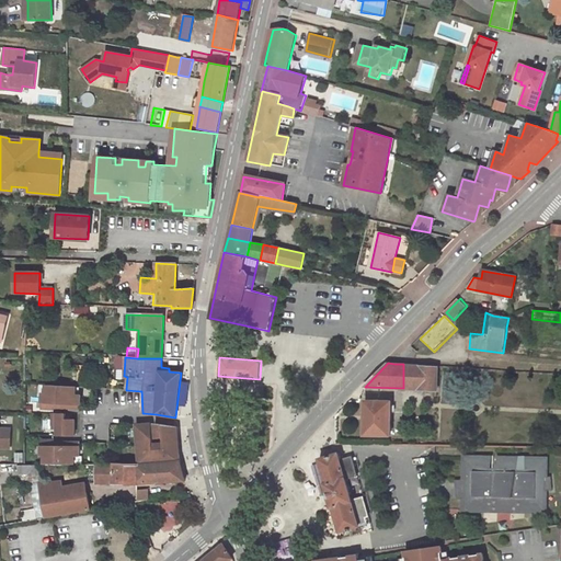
[(419,365),(403,364),(403,388),(418,389),(419,365)]
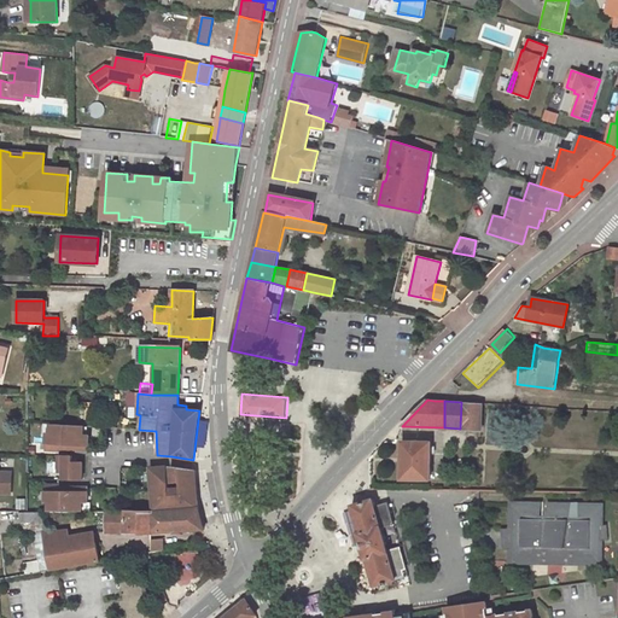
[(481,429),(482,403),(461,402),(460,429),(481,429)]
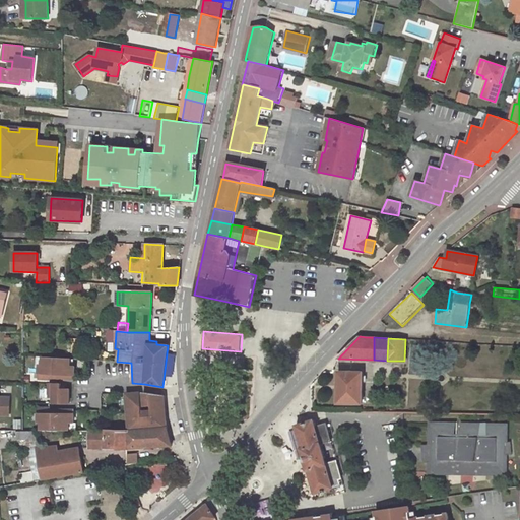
[(69,358),(42,356),(41,365),(38,364),(38,378),(49,379),(49,377),(49,373),(60,374),(60,377),(73,378),(73,366),(69,366),(69,358)]
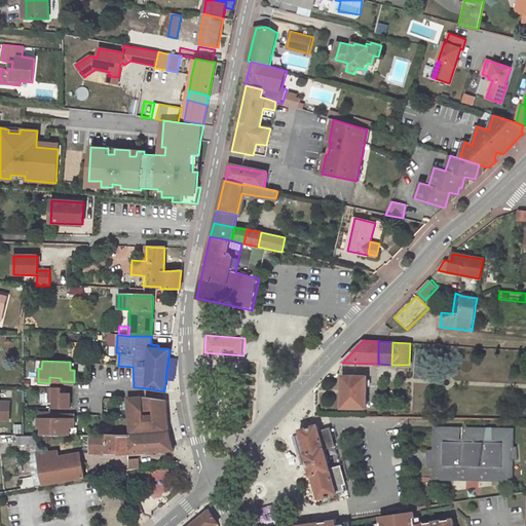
[(366,376),(343,376),(342,407),(366,407),(366,376)]
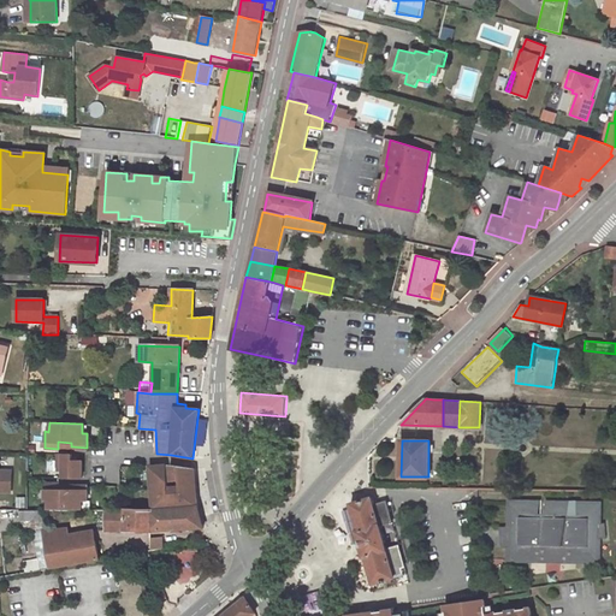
[(71,455),(57,455),(58,471),(61,471),(61,478),(81,478),(81,461),(71,461),(71,455)]
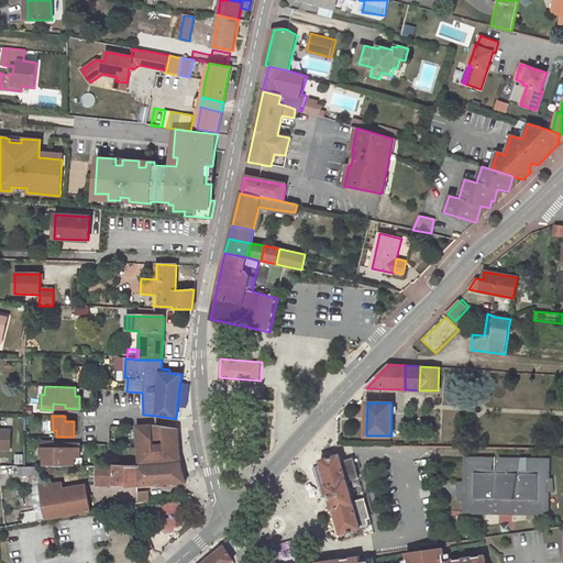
[(162,465),(180,463),(175,431),(175,430),(167,431),(166,428),(154,426),(155,441),(163,440),(163,445),(153,446),(151,426),(135,427),(139,466),(162,465)]
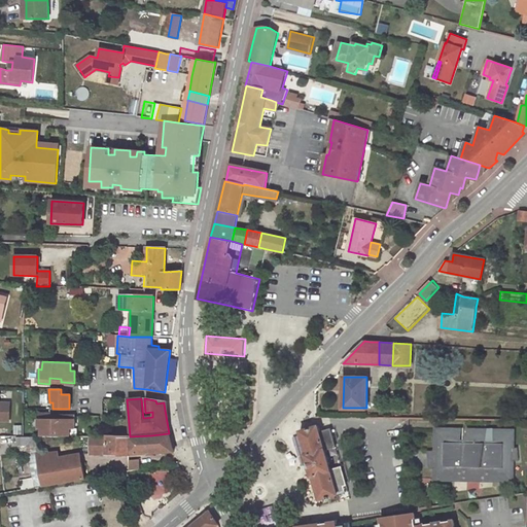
[(0,420),(9,420),(10,402),(0,401),(0,420)]
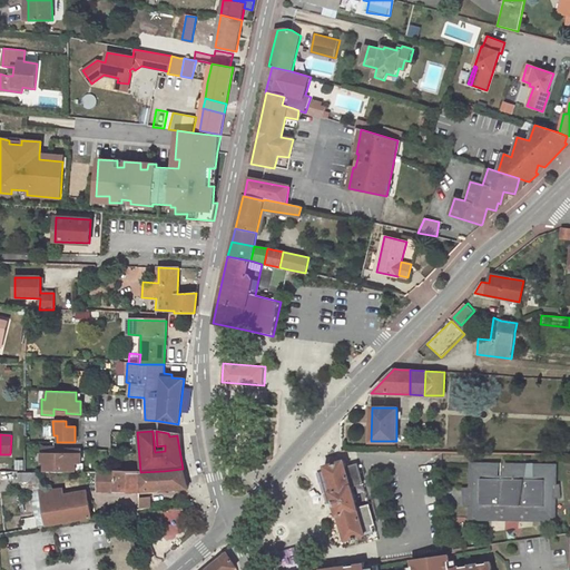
[(43,464),(43,472),(75,472),(75,463),(80,463),(80,451),(66,451),(66,454),(53,454),(53,451),(53,449),(41,449),(41,464),(43,464)]
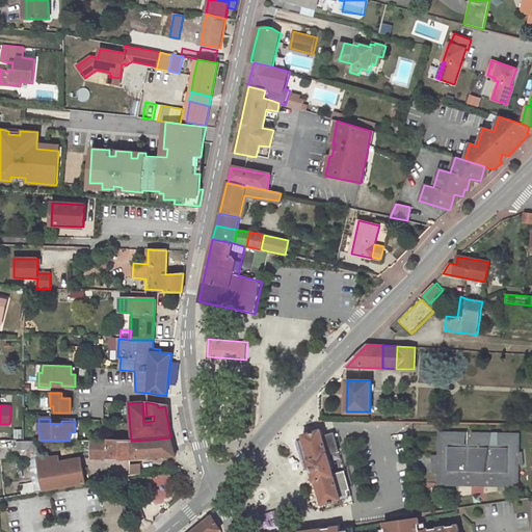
[(321,430),(302,434),(310,458),(308,459),(313,481),(316,481),(322,504),(330,502),(330,504),(334,503),(334,501),(348,497),(346,490),(349,489),(344,471),(334,474),(327,454),(339,451),(334,433),(322,435),(321,430)]
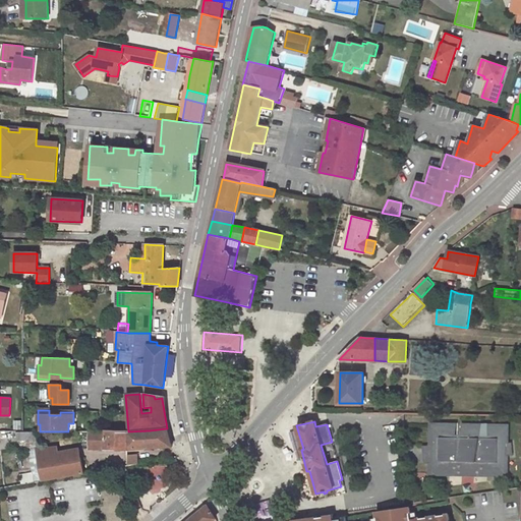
[(455,425),(430,425),(430,448),(424,448),(425,461),(430,460),(430,473),(449,474),(451,461),(462,461),(462,474),(474,474),(475,462),(486,462),(486,474),(506,474),(506,455),(512,455),(511,442),(506,442),(506,426),(487,425),(487,439),(478,439),(479,425),(462,425),(461,431),(460,431),(459,432),(459,438),(455,438),(455,425)]
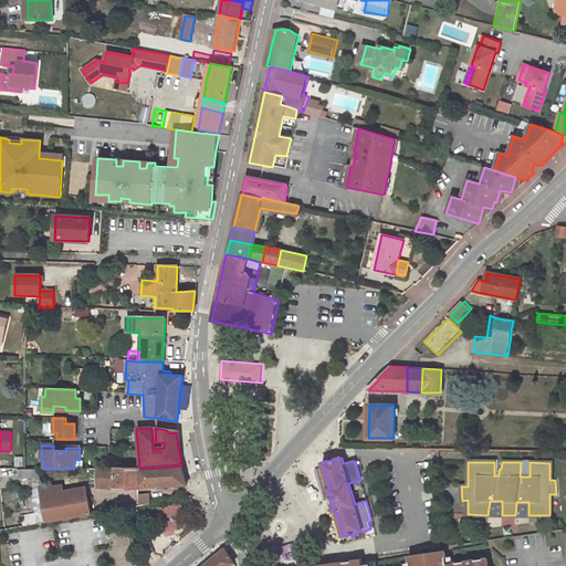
[(530,462),(521,462),(520,477),(530,477),(530,462)]
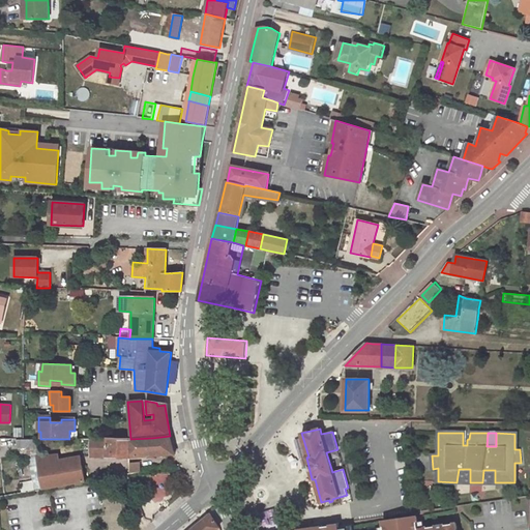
[(174,454),(170,436),(152,438),(152,455),(174,454)]
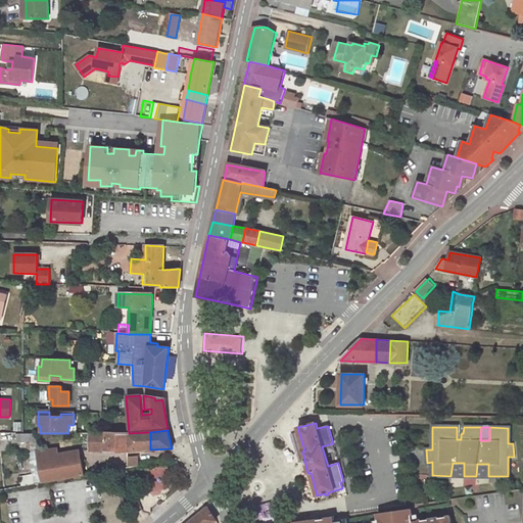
[(129,433),(128,450),(150,449),(150,432),(129,433)]
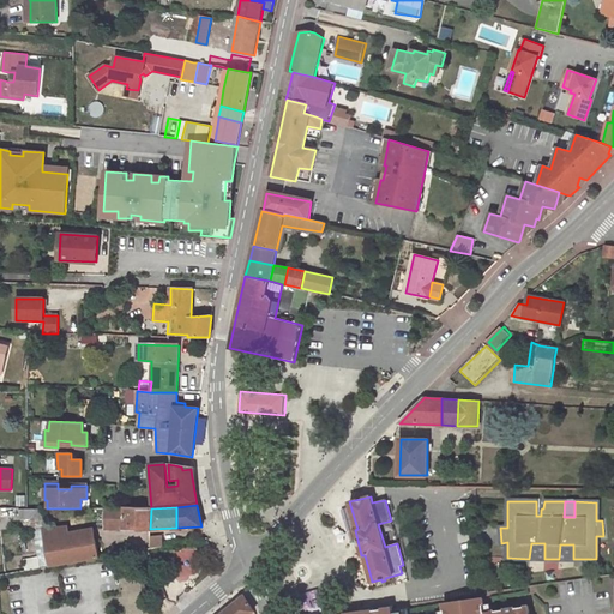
[(41,510),(19,509),(19,519),(41,518),(41,510)]
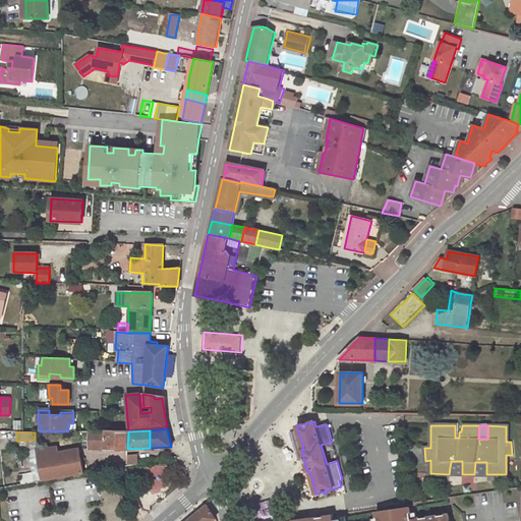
[(128,431),(90,431),(90,449),(127,449),(128,431)]
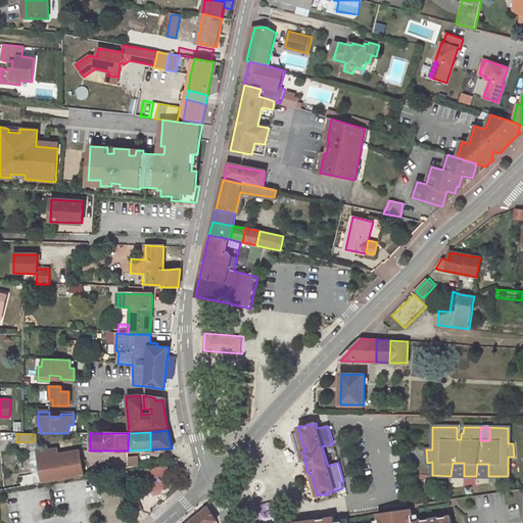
[(39,457),(40,463),(43,482),(84,475),(81,460),(54,463),(52,450),(38,452),(39,457)]
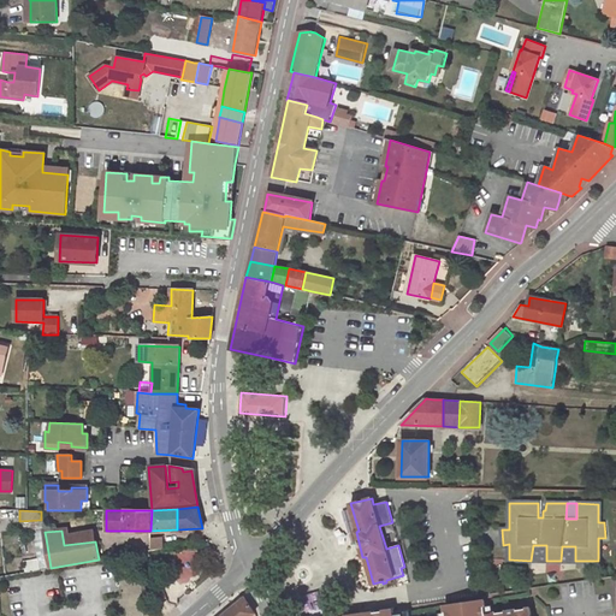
[(51,568),(47,545),(36,546),(40,570),(51,568)]
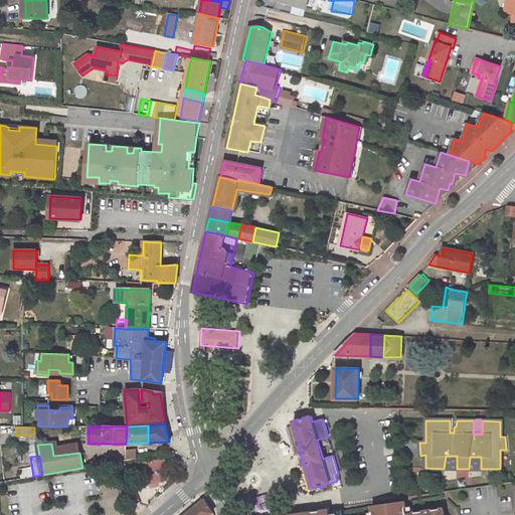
[(446,456),(444,469),(457,469),(457,456),(446,456)]
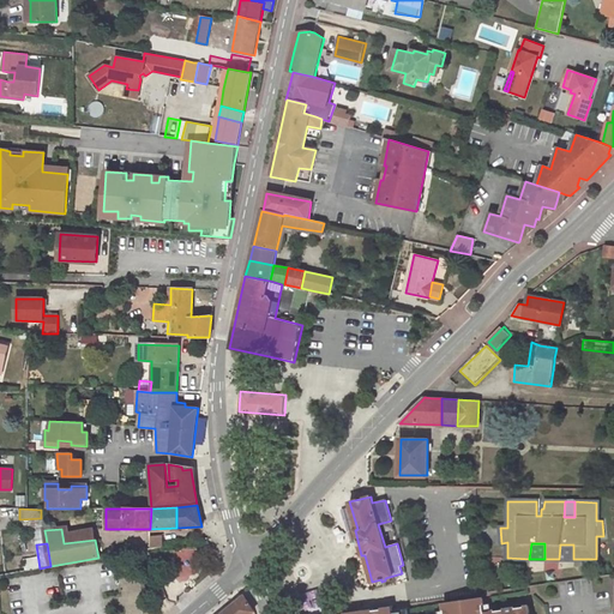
[(560,545),(559,559),(573,559),(573,545),(560,545)]
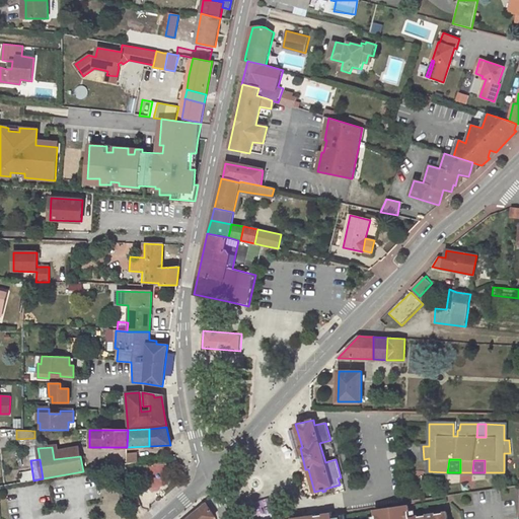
[(469,482),(460,483),(461,492),(470,491),(469,482)]
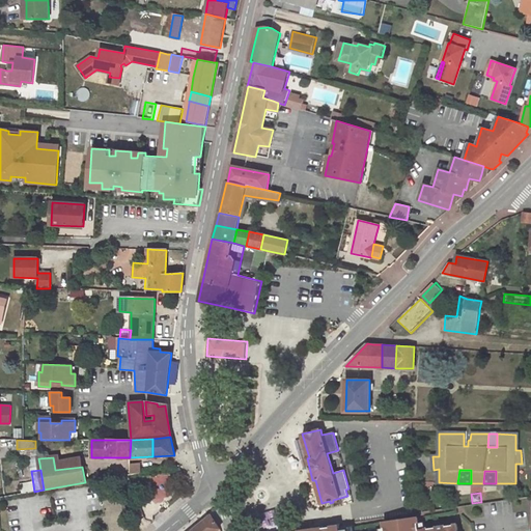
[(127,499),(121,501),(122,505),(124,510),(131,508),(127,499)]
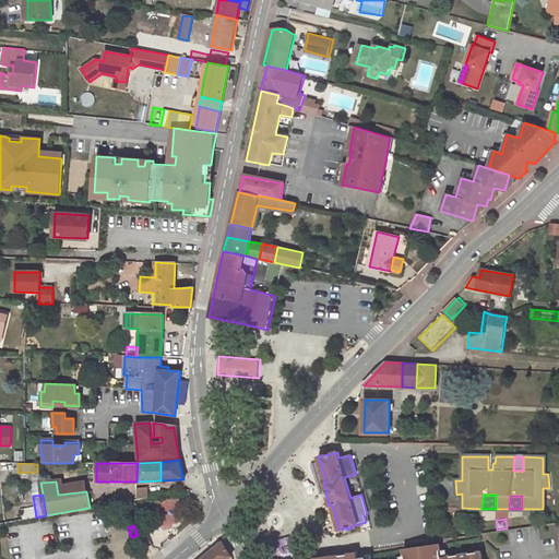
[(229,558),(235,556),(225,540),(203,558),(229,558)]
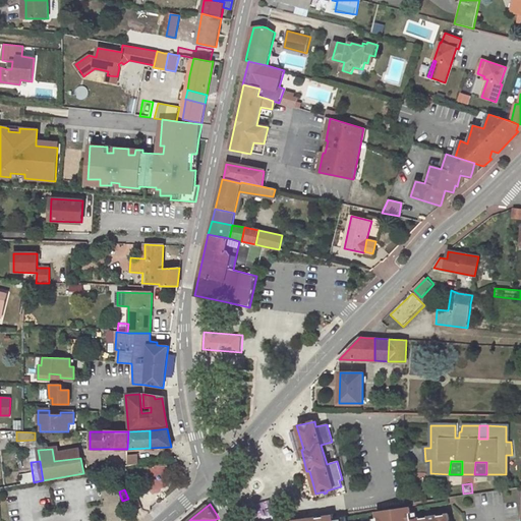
[(448,520),(448,514),(416,519),(415,520),(410,520),(410,519),(410,513),(409,507),(396,509),(396,512),(390,513),(389,510),(375,512),(377,518),(377,520),(448,520)]
